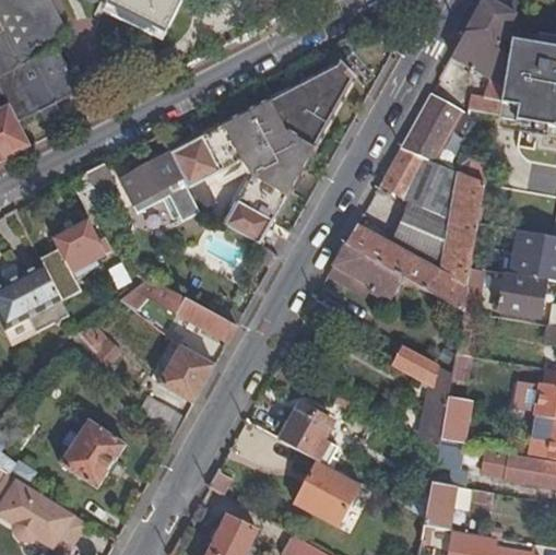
[(0,22),(1,24),(16,52),(63,26),(50,0),(0,0),(0,22)]
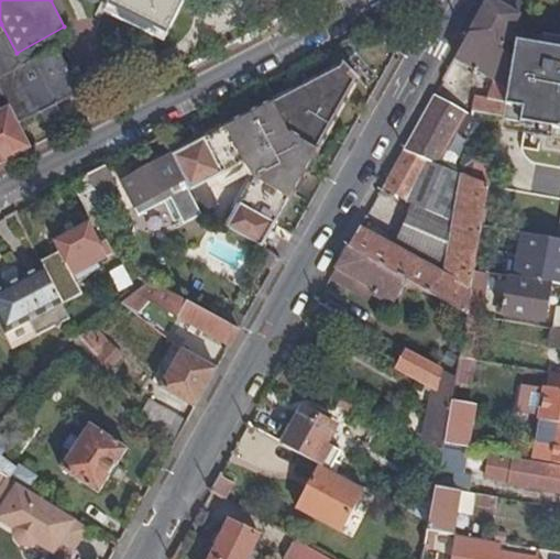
[(108,0),(107,3),(118,8),(121,18),(122,19),(162,39),(165,41),(185,0),(108,0)]
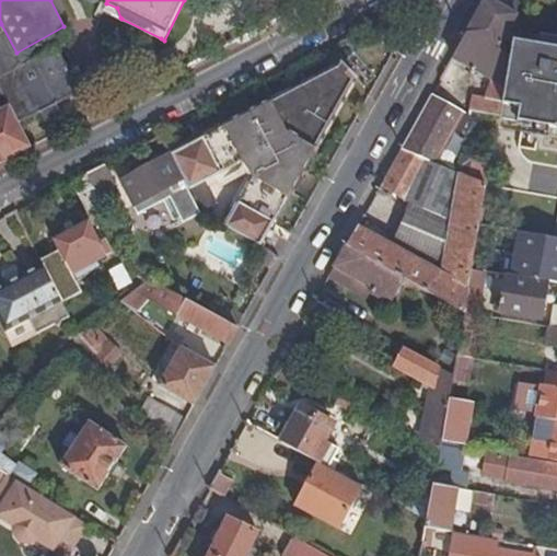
[(511,42),(517,10),(495,0),(480,0),(450,55),(490,74),(503,81),(511,42)]
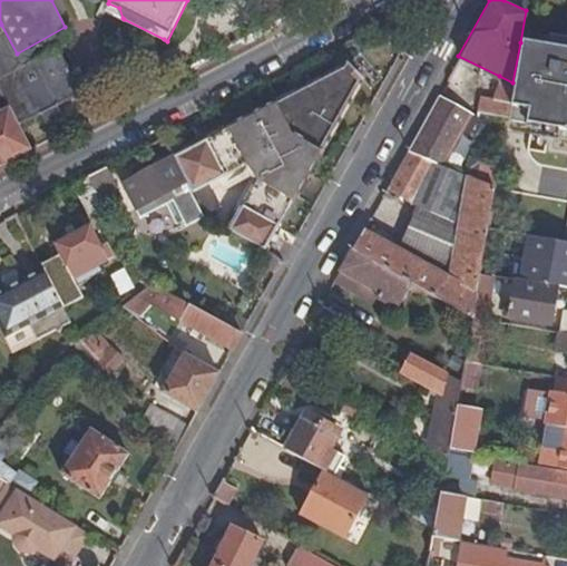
[(0,69),(20,60),(17,54),(1,25),(0,25),(0,69)]
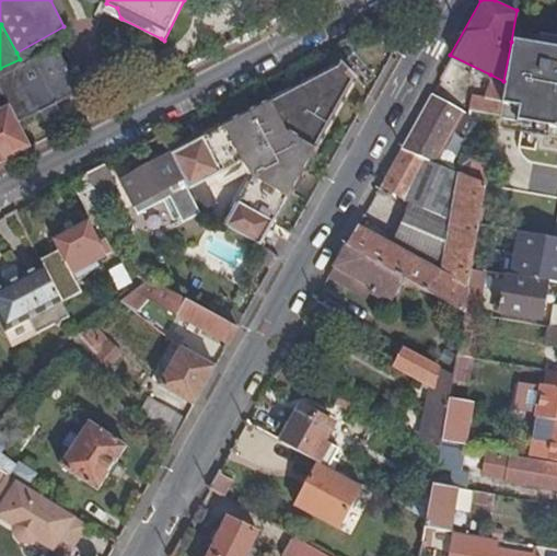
[(0,85),(9,102),(19,120),(42,108),(55,103),(79,90),(53,41),(20,59),(0,68),(0,85)]
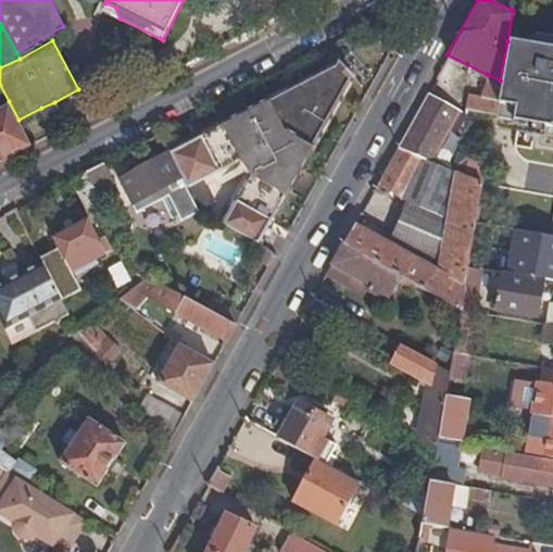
[(552,49),(507,41),(500,80),(494,111),(493,117),(552,126),(552,49)]
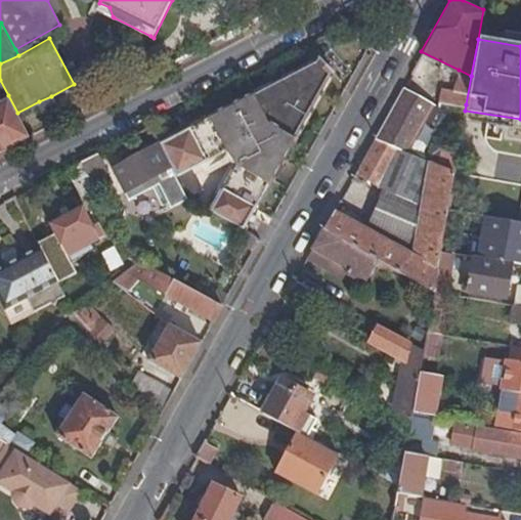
[(187,196),(199,202),(202,195),(209,192),(201,176),(198,171),(257,140),(229,192),(255,206),(330,76),(318,62),(161,144),(175,173),(187,196)]
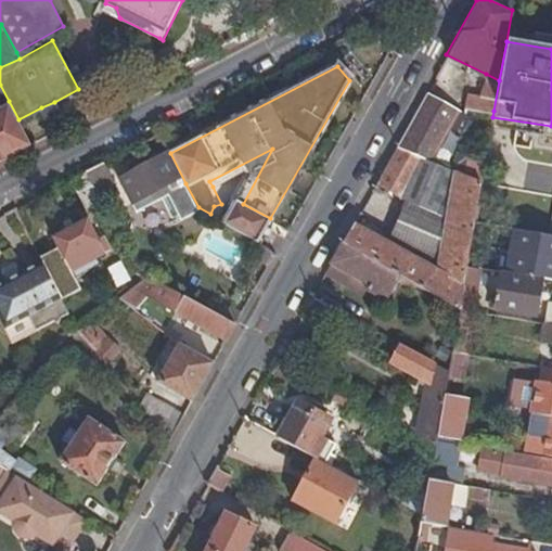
[(499,80),(486,74),(479,92),(466,90),(463,106),(467,106),(487,110),(493,111),(499,80)]
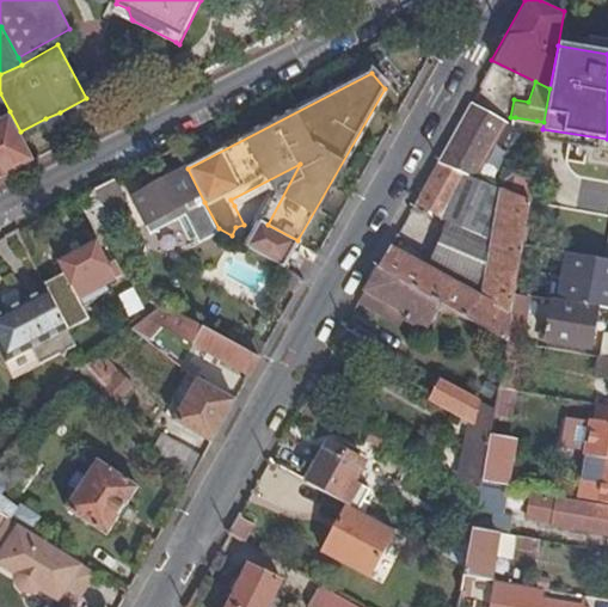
[(489,110),(468,99),(435,159),(458,169),(464,172),(477,177),(507,120),(489,110)]
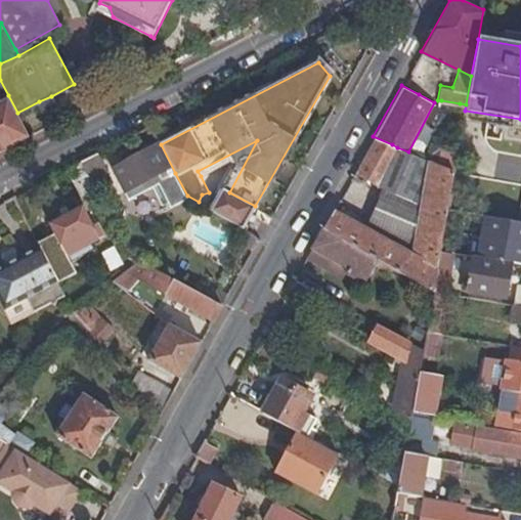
[(0,150),(29,136),(17,113),(8,95),(0,99),(0,150)]
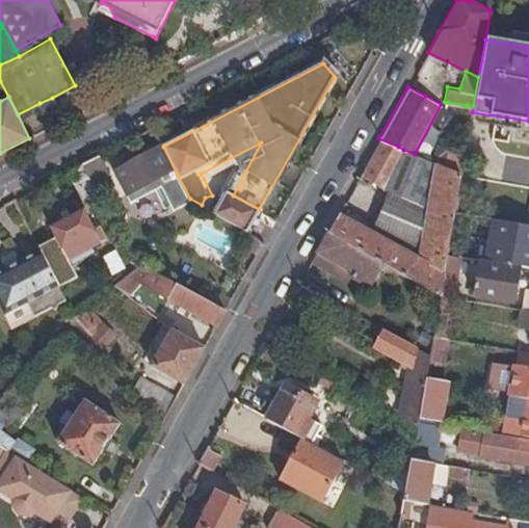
[(56,106),(52,98),(40,103),(45,112),(56,106)]
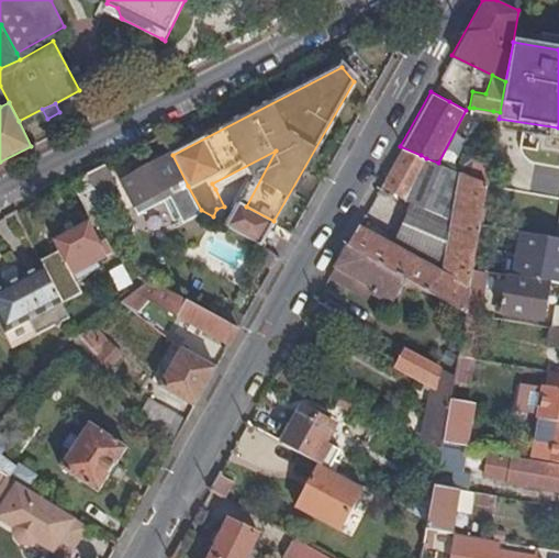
[(421,155),(400,146),(380,182),(406,197),(426,158),(421,155)]
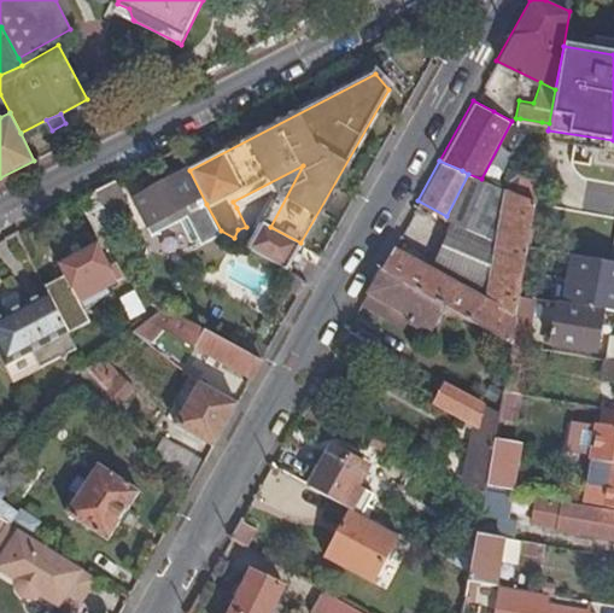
[(250,247),(255,250),(268,226),(270,227),(303,165),(233,202),(237,208),(276,187),(282,191),(250,247)]
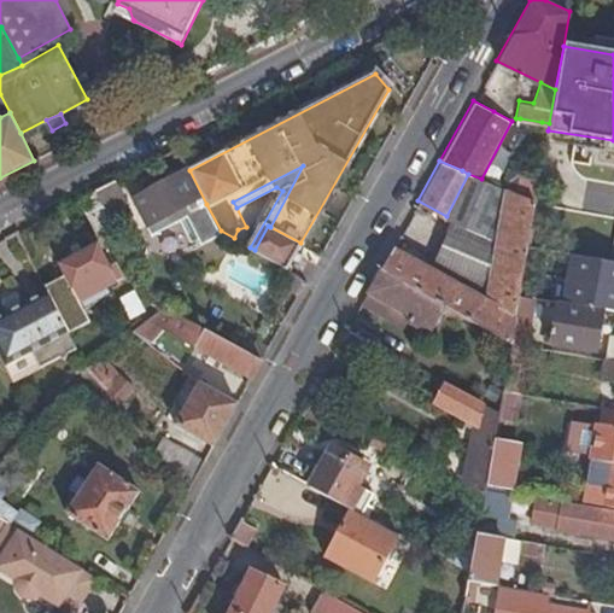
[(164,226),(206,204),(189,170),(187,167),(133,194),(146,220),(159,214),(164,226)]
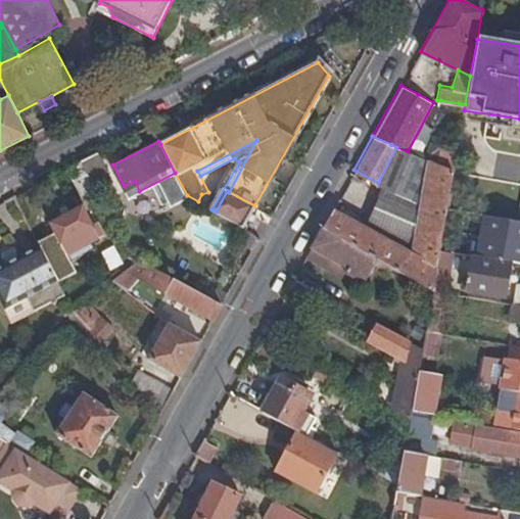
[(454,171),(457,150),(434,145),(431,161),(433,162),(454,171)]
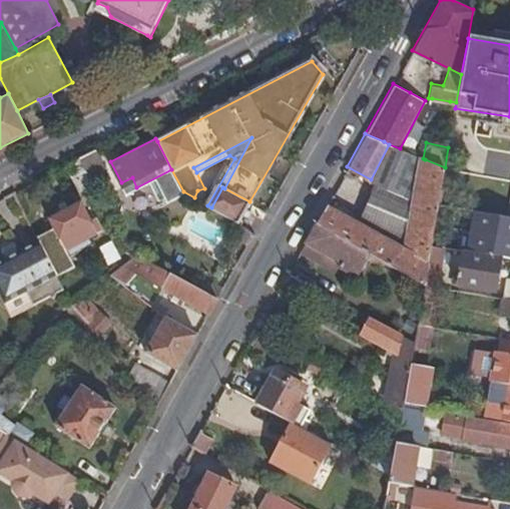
[(371,179),(352,216),(404,247),(421,157),(400,148),(389,144),(371,179)]
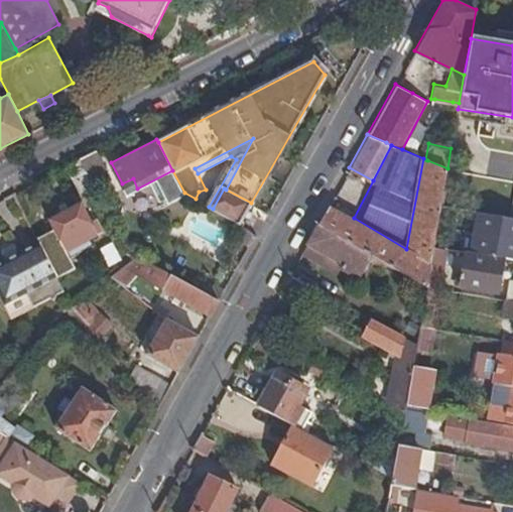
[(97,150),(82,157),(93,178),(108,170),(97,150)]
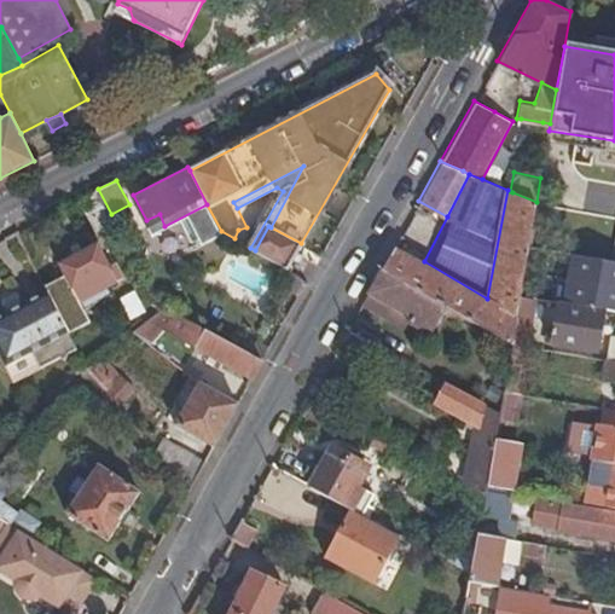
[(98,189),(77,198),(96,231),(115,221),(111,214),(98,189)]
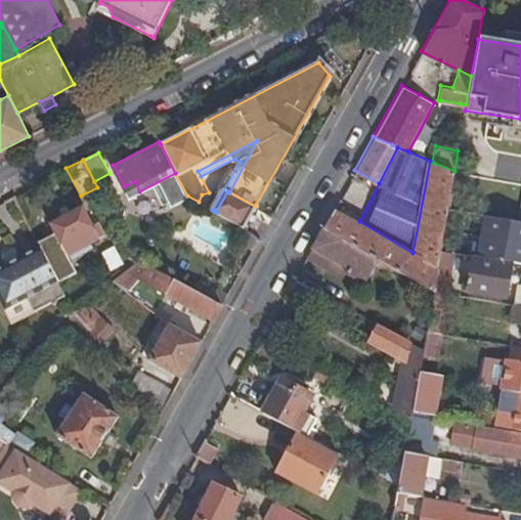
[(379,258),(434,290),(438,264),(440,251),(447,213),(447,209),(453,178),(454,171),(434,163),(432,162),(430,161),(413,253),(359,221),(334,207),(322,226),(379,258)]
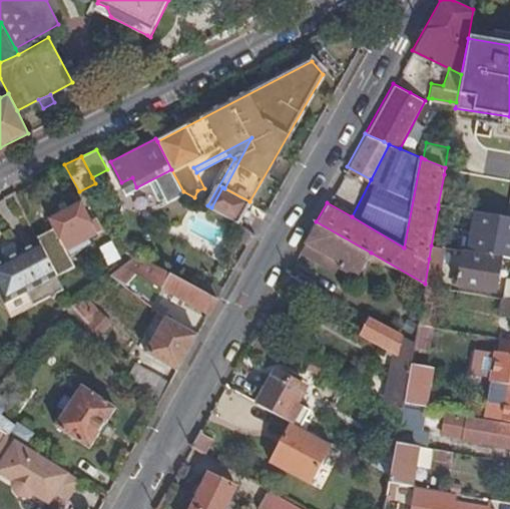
[(107,169),(92,177),(95,183),(110,176),(107,169)]
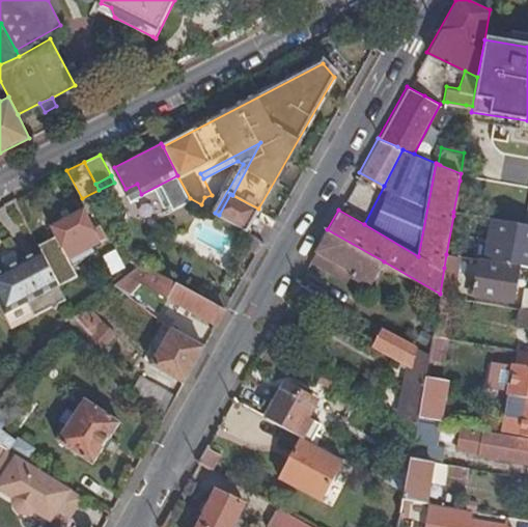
[(126,189),(131,199),(141,194),(137,184),(126,189)]
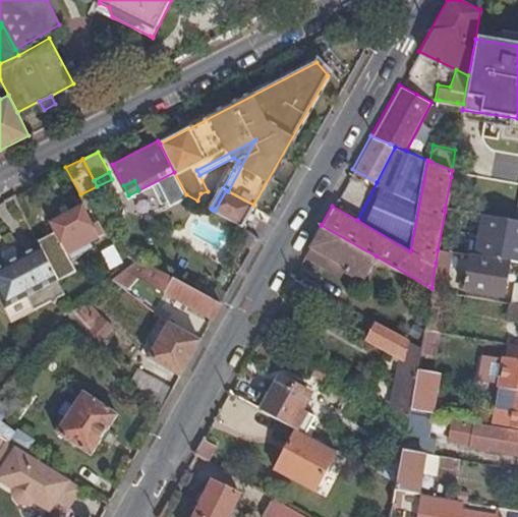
[(215,211),(242,226),(253,205),(228,191),(226,190),(215,211)]
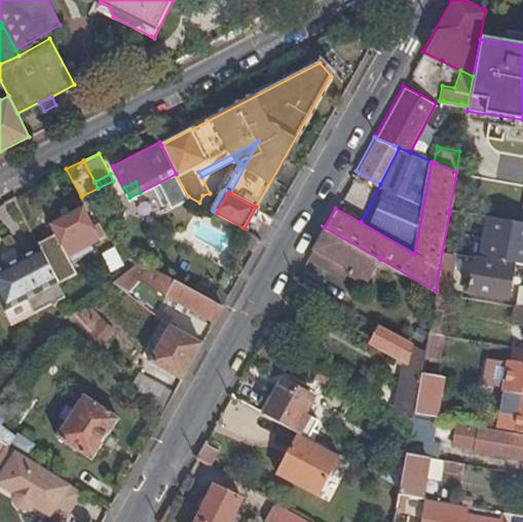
[(85,207),(50,225),(68,257),(102,239),(85,207)]
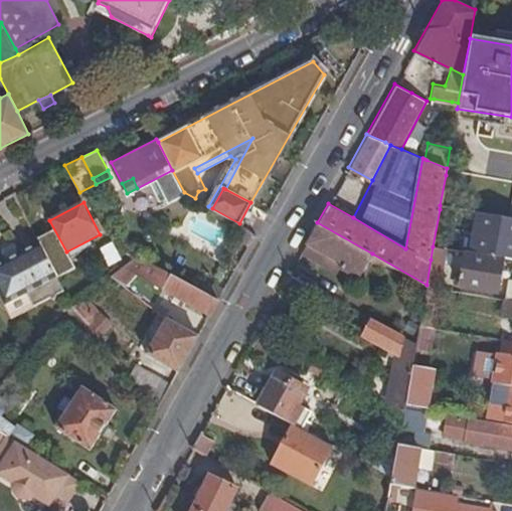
[(511,215),(475,210),(469,248),(511,256),(511,215)]
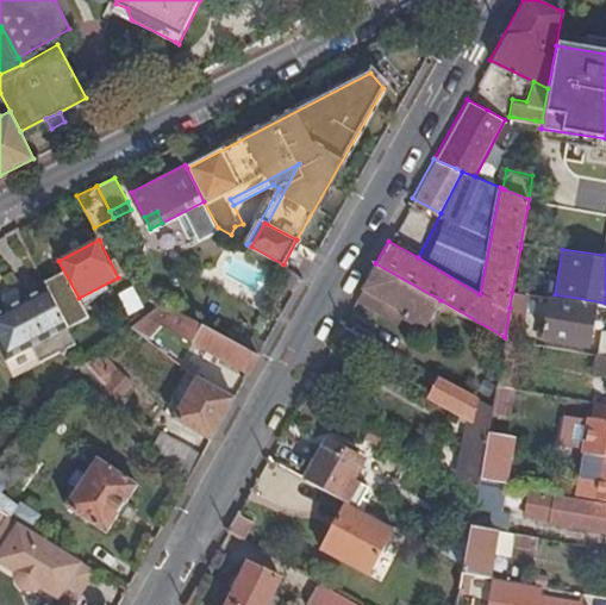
[(47,284),(60,307),(79,298),(58,261),(39,270),(47,284)]
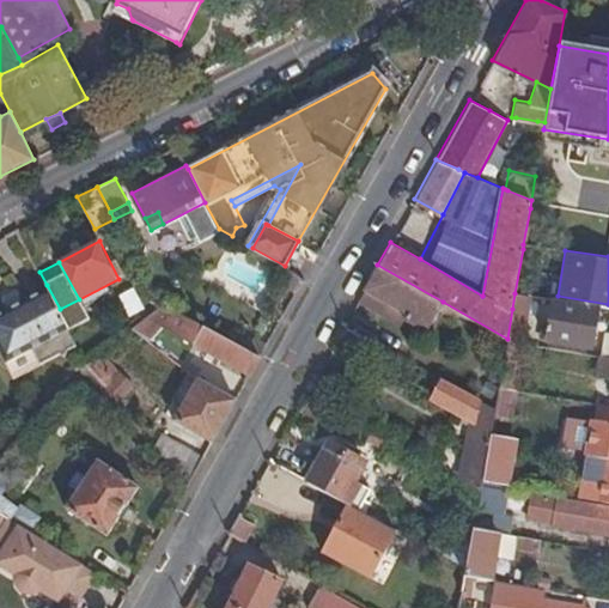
[(428,329),(443,302),(377,265),(359,297),(400,320),(403,315),(428,329)]
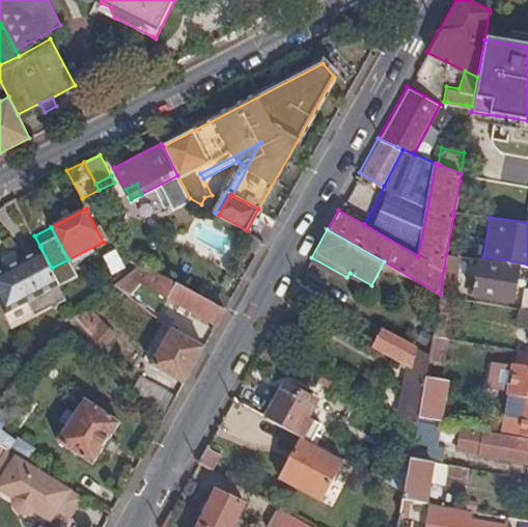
[(35,312),(66,297),(52,268),(40,247),(0,268),(0,301),(4,310),(28,299),(35,312)]
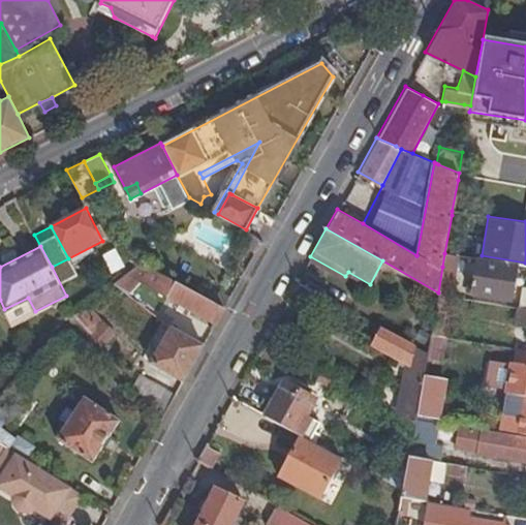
[(218,321),(227,305),(141,257),(114,280),(128,290),(141,276),(167,290),(166,292),(218,321)]
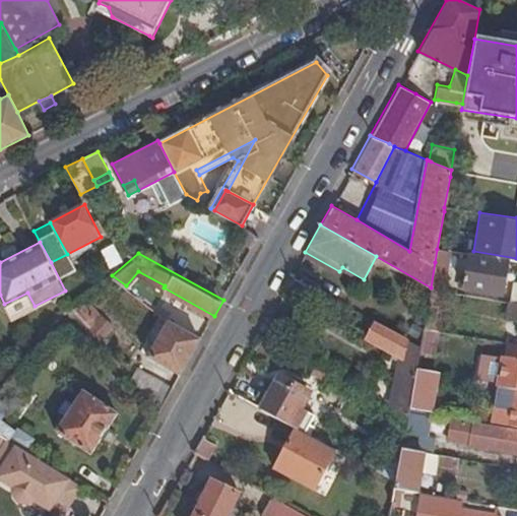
[(504,264),(464,257),(459,287),(495,295),(499,277),(502,277),(504,264)]
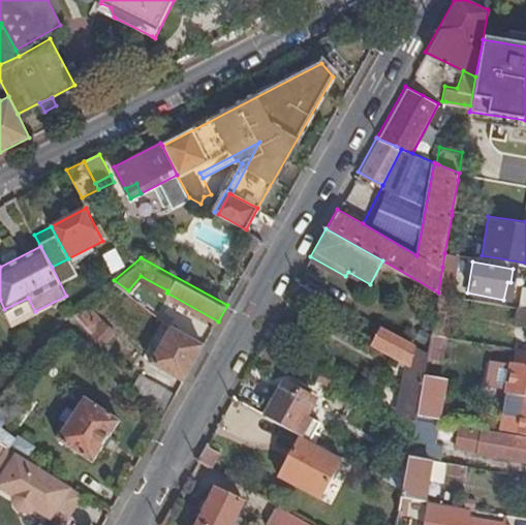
[(442,267),(438,292),(446,294),(450,268),(442,267)]
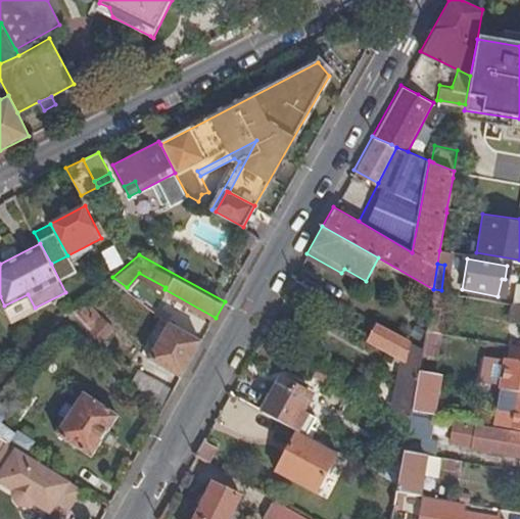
[(519,284),(513,283),(510,302),(519,304),(519,284)]
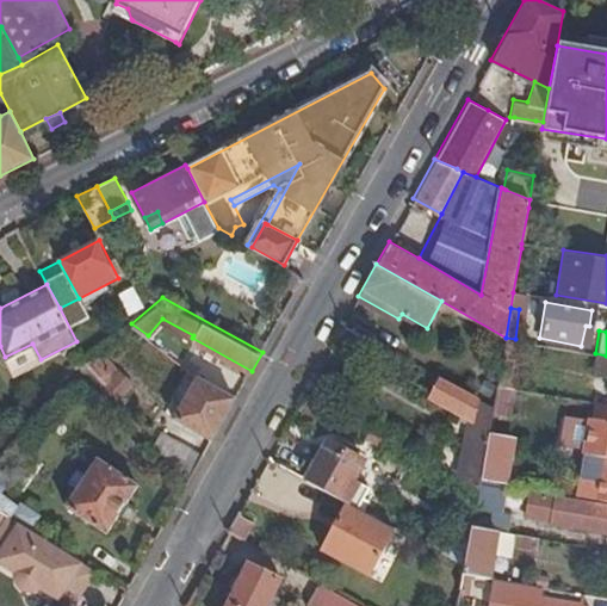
[(500,370),(497,384),(511,387),(519,340),(515,339),(506,338),(500,370)]
